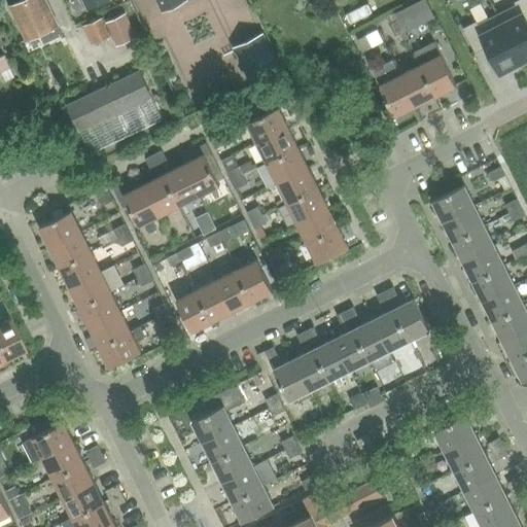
[(45,0),(22,0),(10,6),(27,40),(39,33),(44,43),(63,35),(58,25),(45,0)]
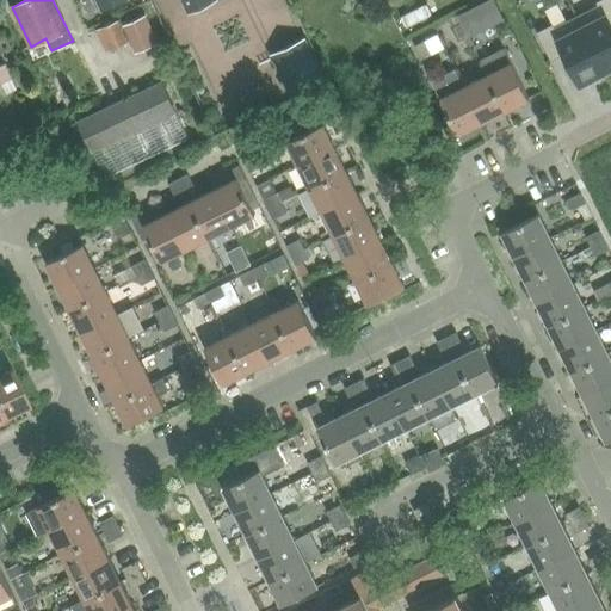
[(91,0),(97,11),(121,0),(91,0)]
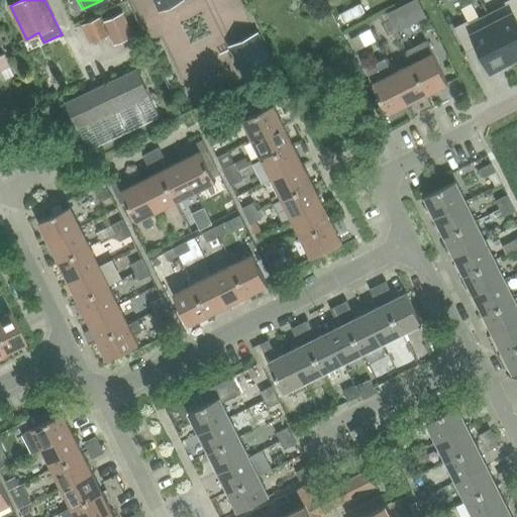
[(181,0),(154,0),(160,10),(181,0)]
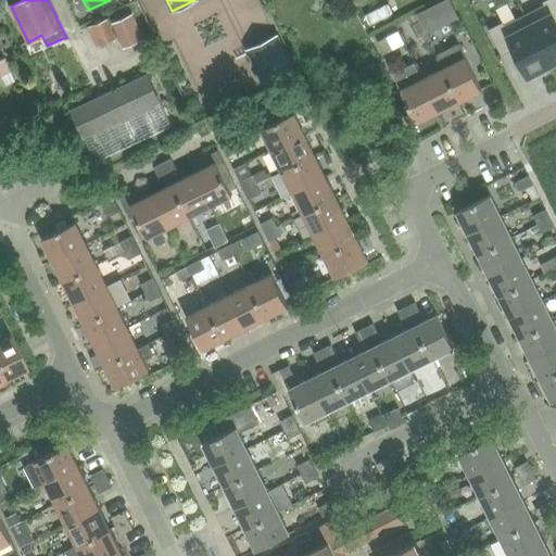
[(449,0),(444,0),(416,14),(419,21),(426,34),(434,29),(458,17),(449,0)]
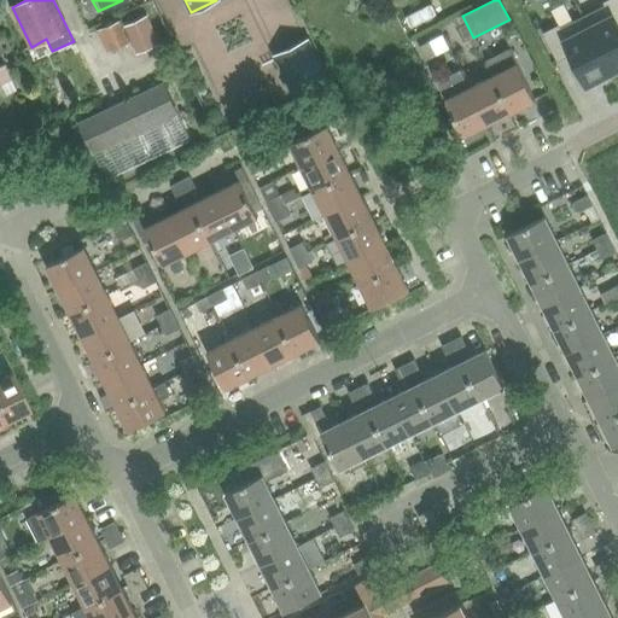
[(583,17),(612,74),(617,69),(617,0),(608,0),(605,3),(606,6),(583,17)]
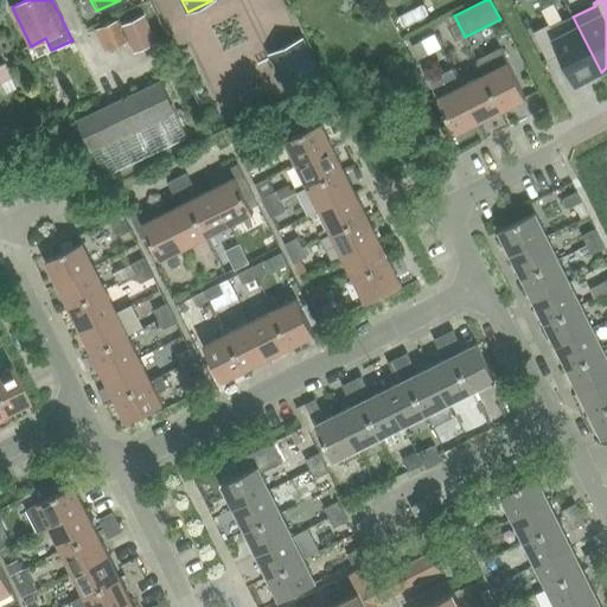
[(423,5),(398,18),(403,27),(428,14),(423,5)]
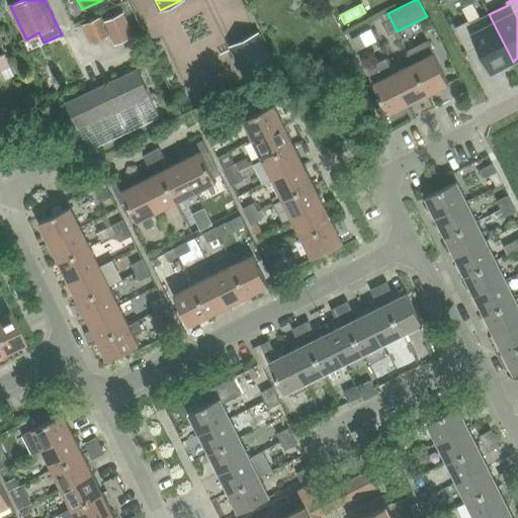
[(122,13),(104,22),(115,46),(134,37),(122,13)]
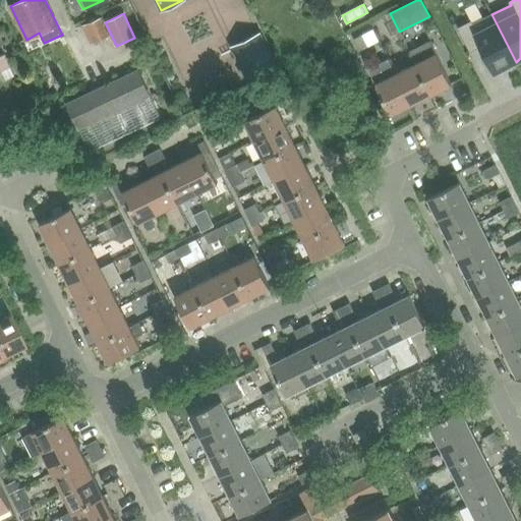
[(472,24),(471,21),(459,29),(470,51),(481,45),(495,72),(516,62),(491,14),(472,24)]
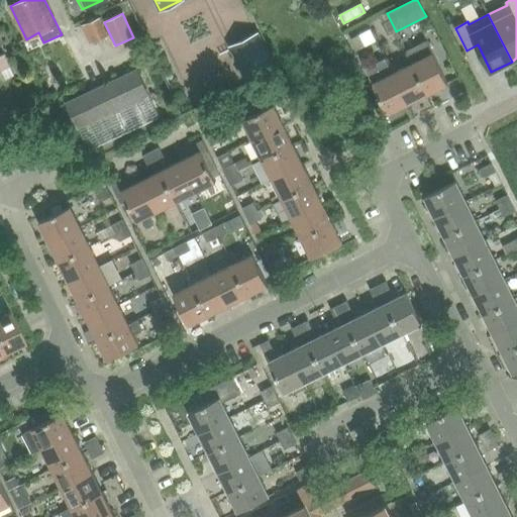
[(100,17),(85,24),(93,42),(108,35),(100,17)]
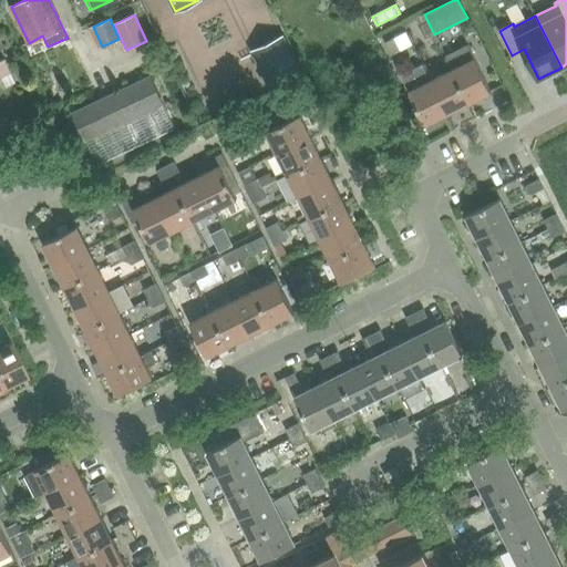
[(428,21),(419,26),(425,39),(434,34),(428,21)]
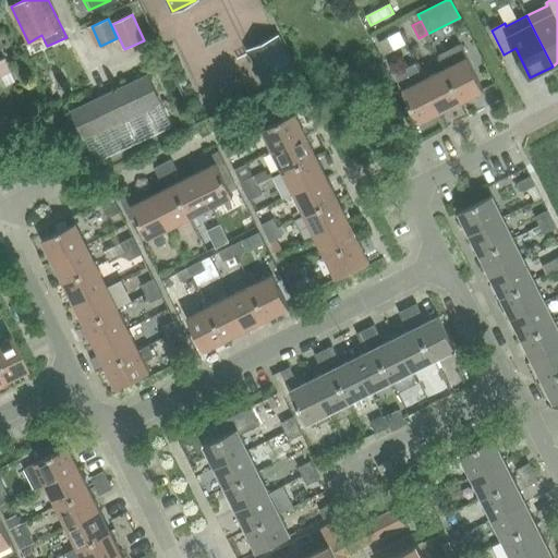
[(250,49),(247,50),(249,52),(250,52),(266,86),(295,72),(279,38),(278,36),(276,37),(250,49)]
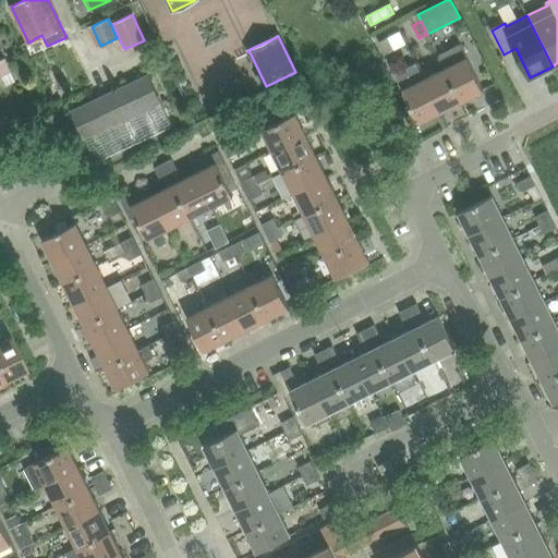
[(378,43),(385,55),(393,50),(387,38),(378,43)]
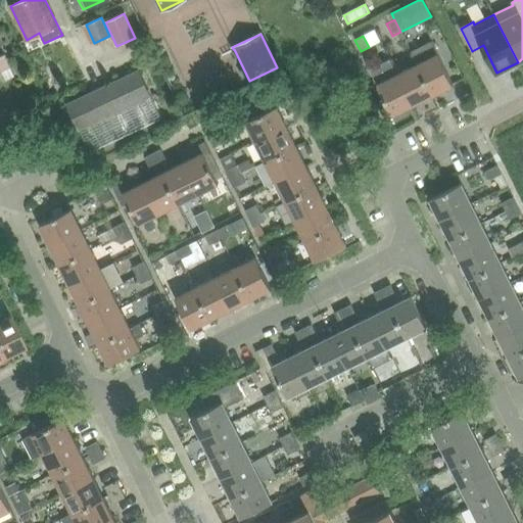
[(431,42),(411,52),(417,63),(432,95),(453,85),(437,54),(431,42)]
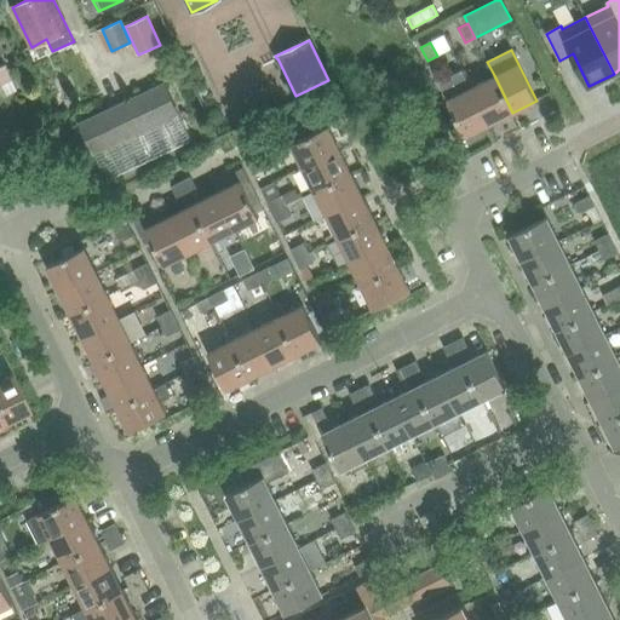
[(0,85),(1,85),(12,80),(5,65),(0,67),(0,85)]
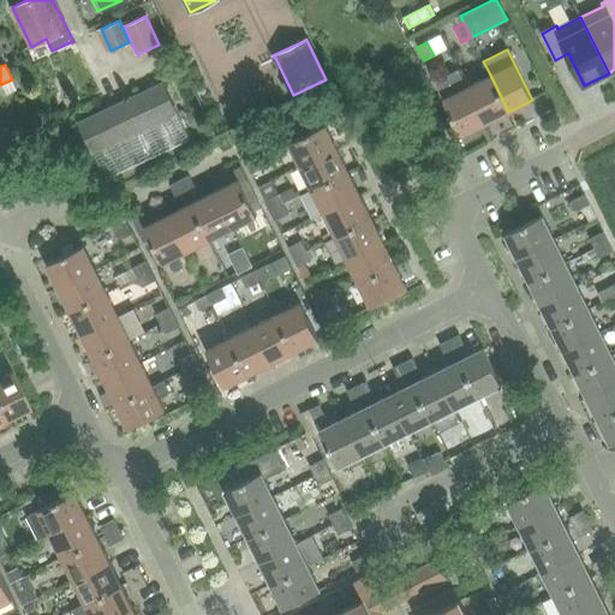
[(458,70),(434,82),(443,99),(446,103),(461,136),(463,135),(465,139),(478,133),(476,127),(485,124),(467,87),(458,70)]
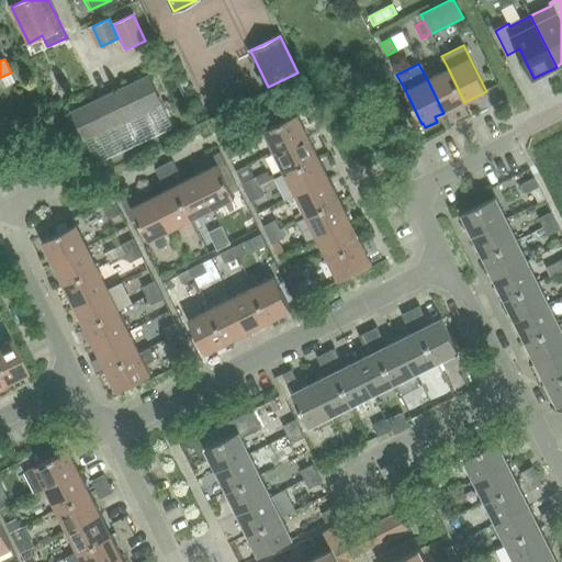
[(448,68),(427,79),(444,113),(464,102),(448,68)]
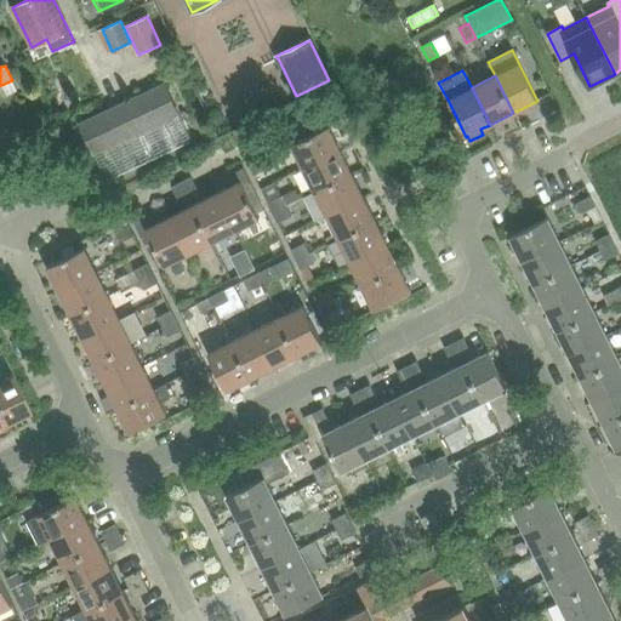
[(12,80),(1,85),(7,97),(17,92),(12,80)]
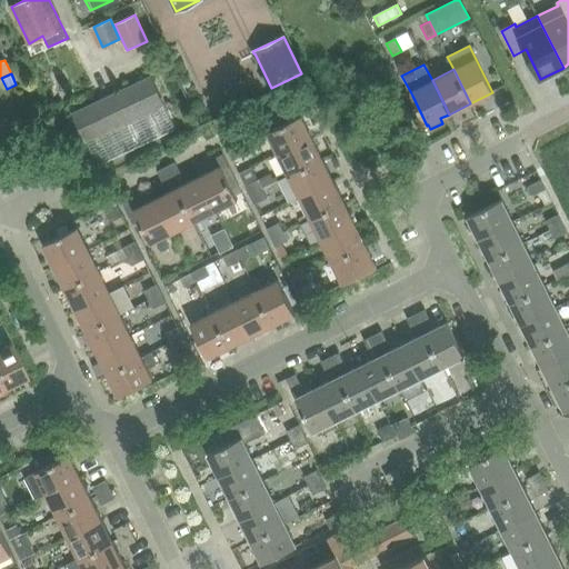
[(152,78),(73,115),(99,167),(177,130),(152,78)]
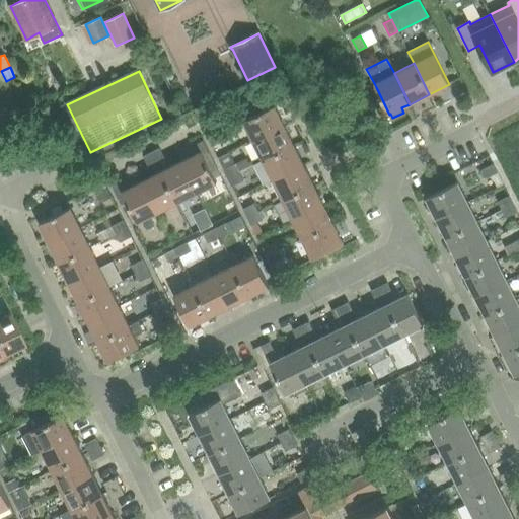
[(242,121),(252,141),(283,125),(273,105),(242,121)]
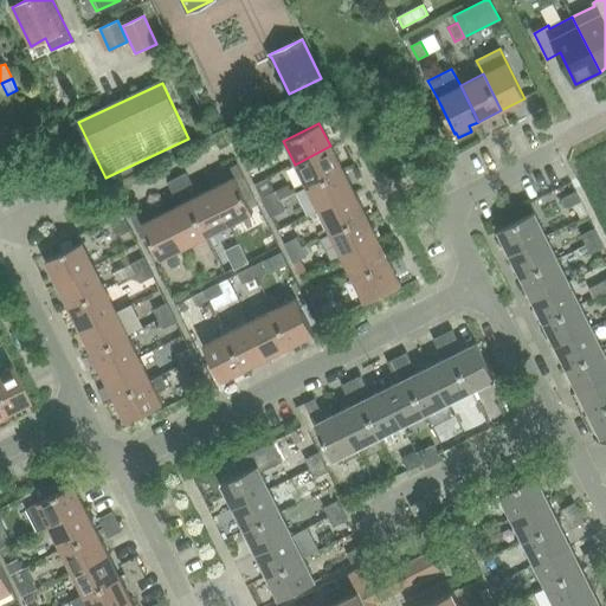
[(295,165),(307,187),(342,169),(330,146),(295,165)]
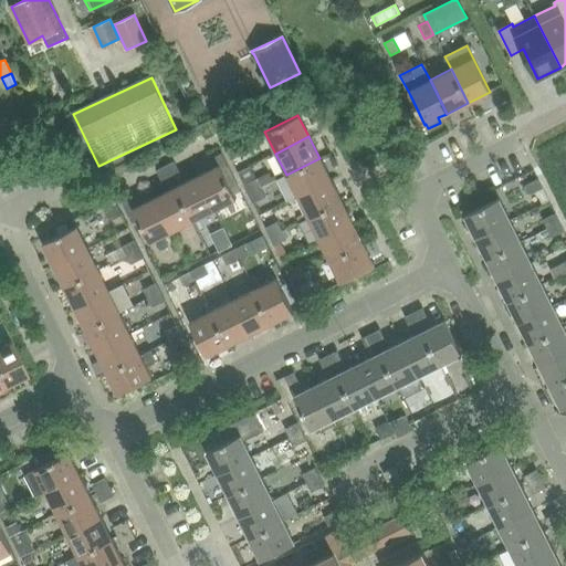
[(226,150),(230,160),(243,154),(239,145),(226,150)]
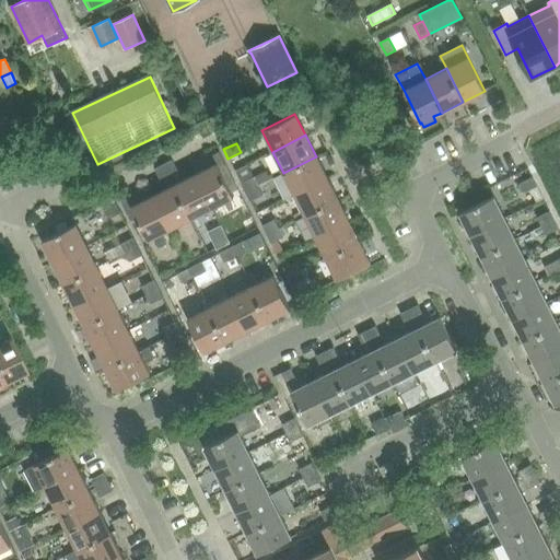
[(195,174),(211,208),(233,197),(220,168),(223,166),(226,165),(219,151),(212,154),(217,163),(195,174)]
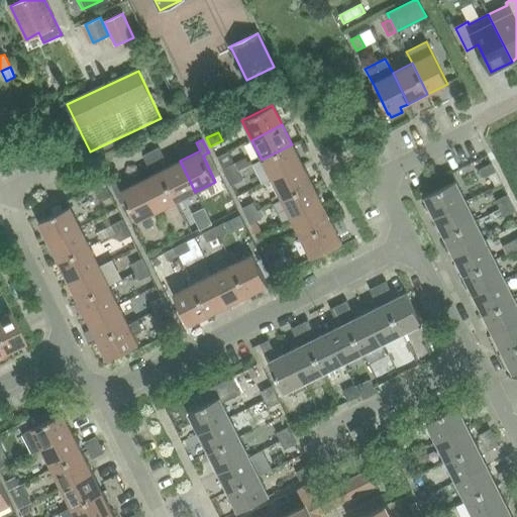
[(302,164),(292,144),(262,160),(252,165),(263,184),(271,179),(302,164)]
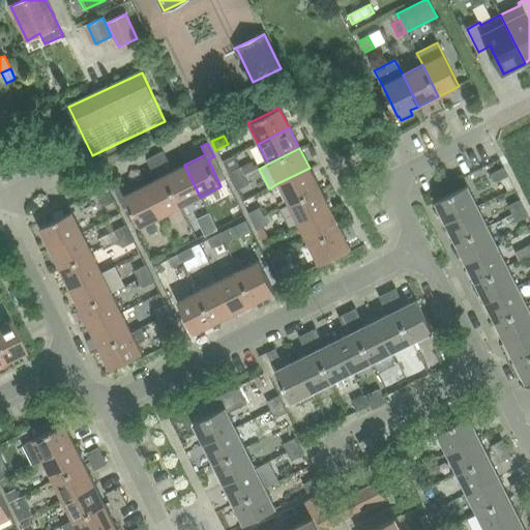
[(154,155),(160,167),(169,163),(163,151),(154,155)]
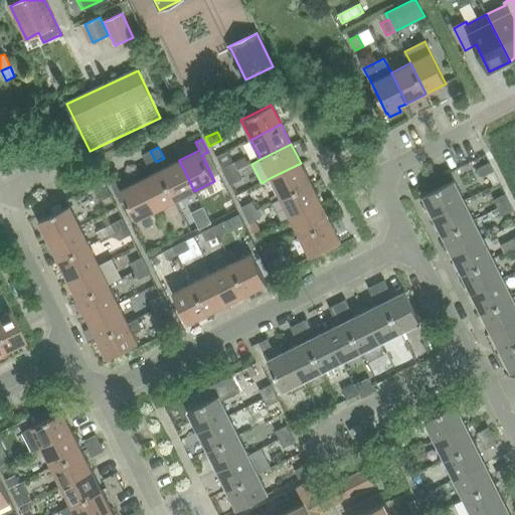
[(156,162),(150,151),(142,155),(148,166),(156,162)]
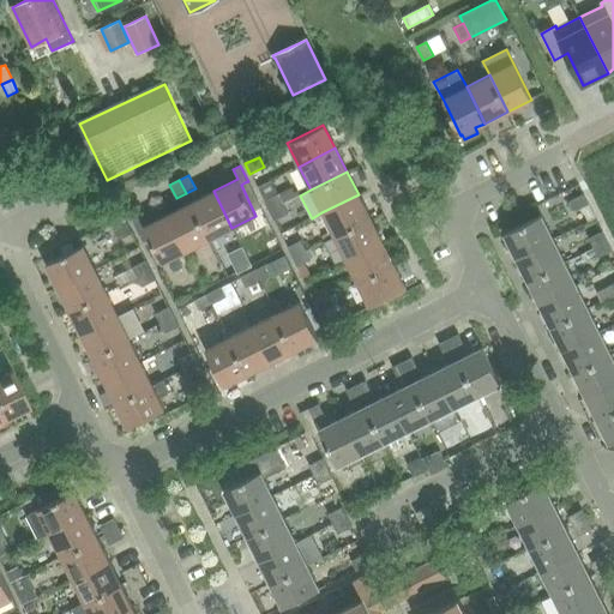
[(250,202),(257,198),(248,181),(245,182),(241,185),(250,202)]
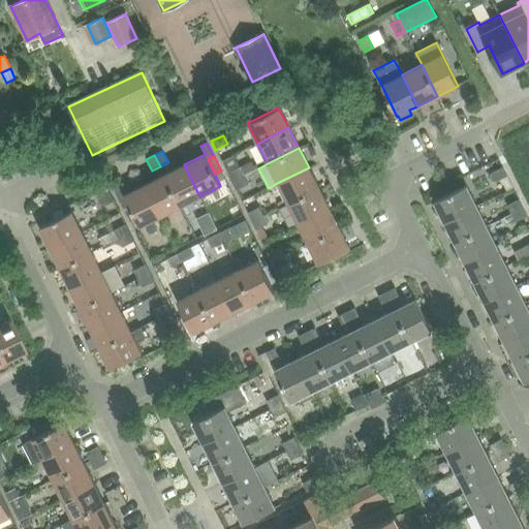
[(234,156),(221,162),(227,174),(239,167),(234,156)]
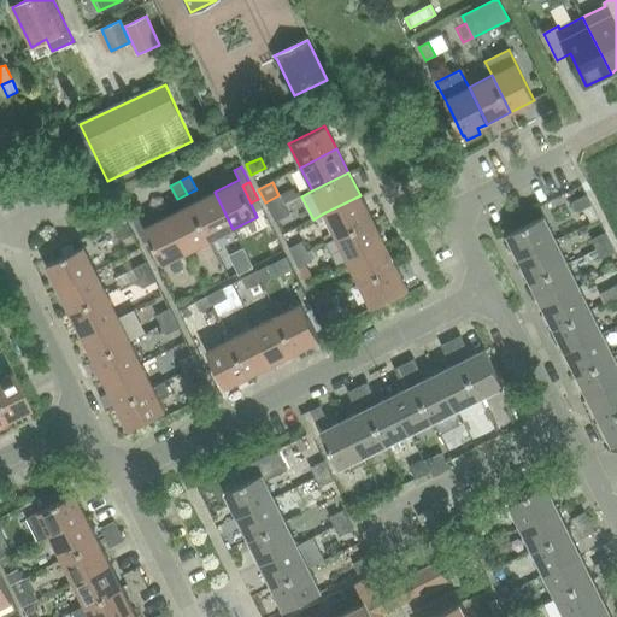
[(210,240),(233,229),(215,192),(192,204),(210,240)]
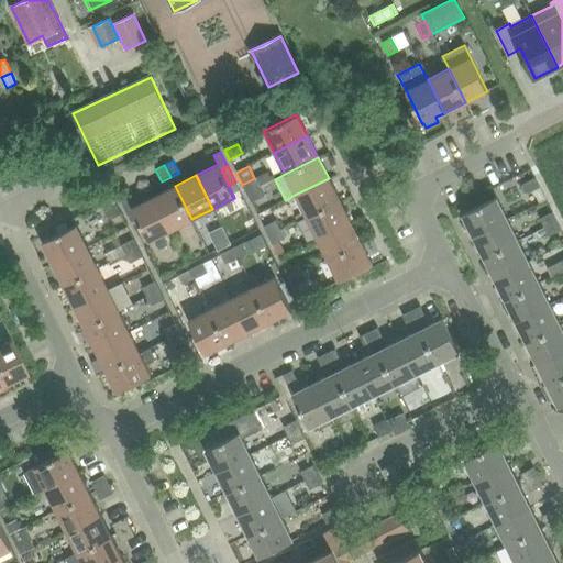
[(246,194),(258,187),(254,178),(242,185),(246,194)]
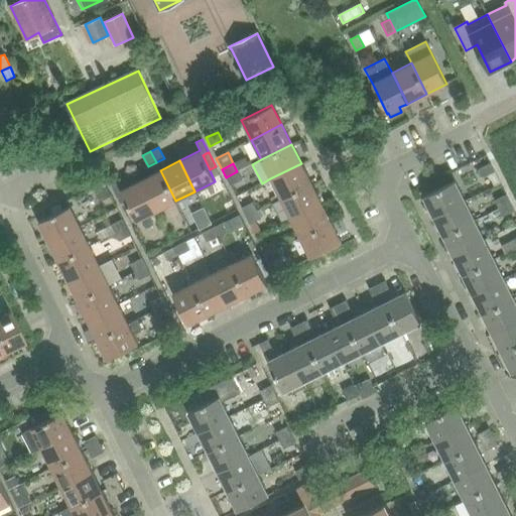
[(270,178),(280,199),(311,182),(301,163),(270,178)]
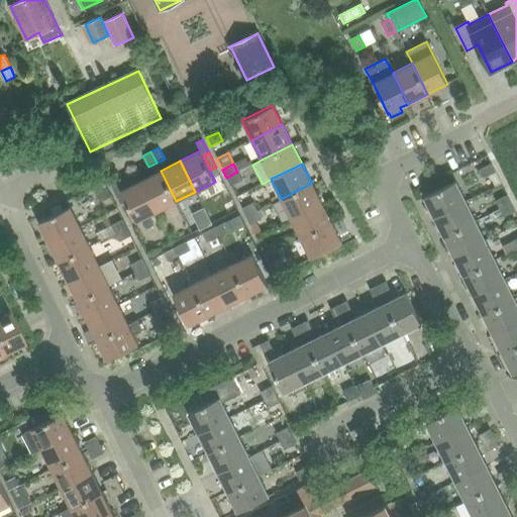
[(491,164),(480,170),(484,178),(495,172),(491,164)]
